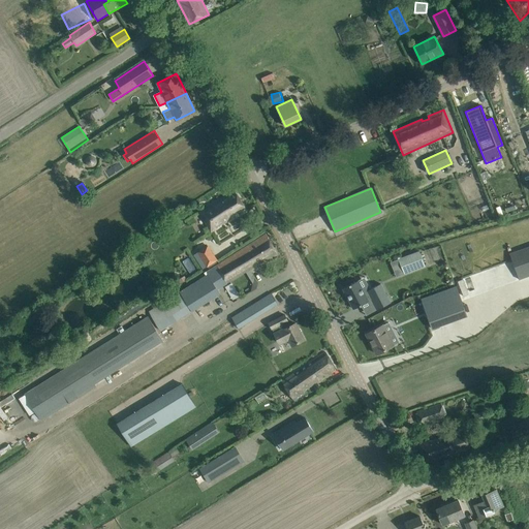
[(235,190),(225,195),(198,212),(211,231),(246,210),(235,190)]
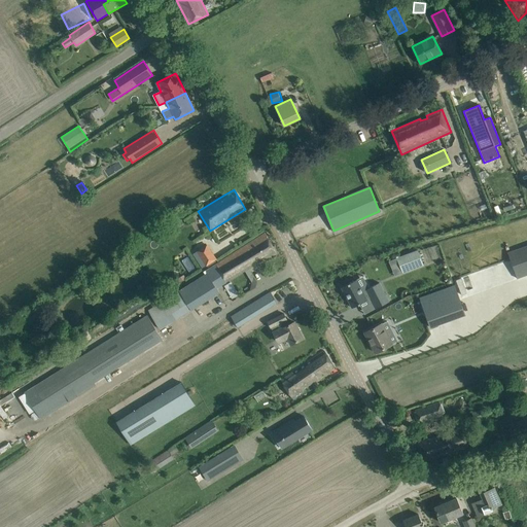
[(215,262),(225,282),(267,257),(276,252),(266,233),(256,238),(215,262)]
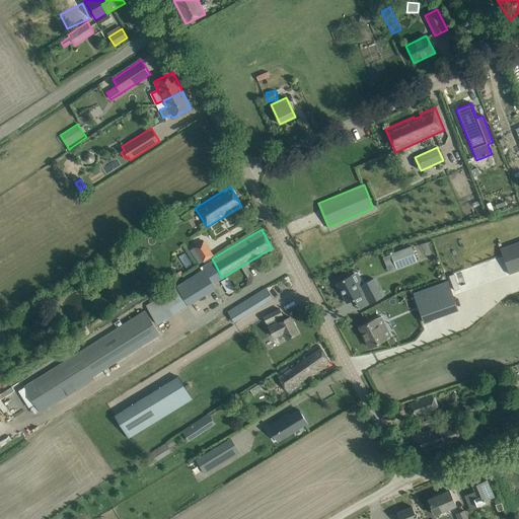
[(193,254),(199,265),(214,255),(204,240),(190,250),(193,254)]
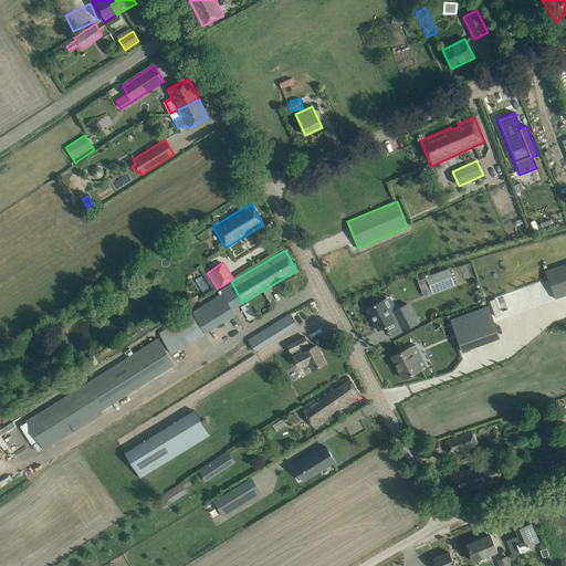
[(565,264),(547,271),(556,297),(565,293),(565,264)]
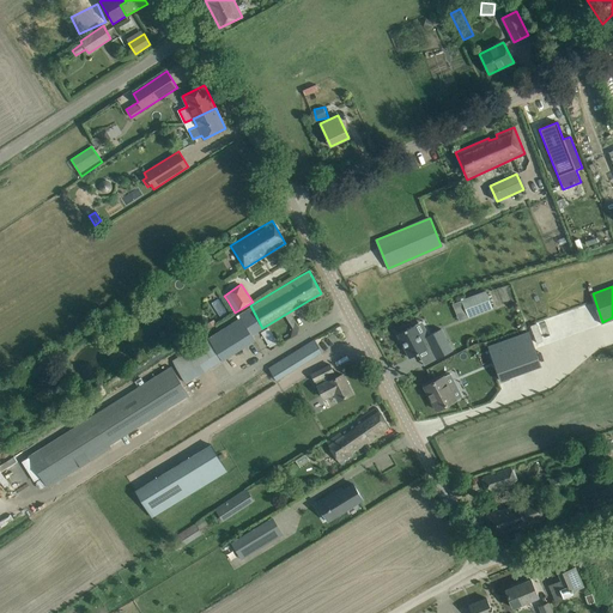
[(486,291),(466,298),(429,313),(435,331),(492,308),(486,291)]
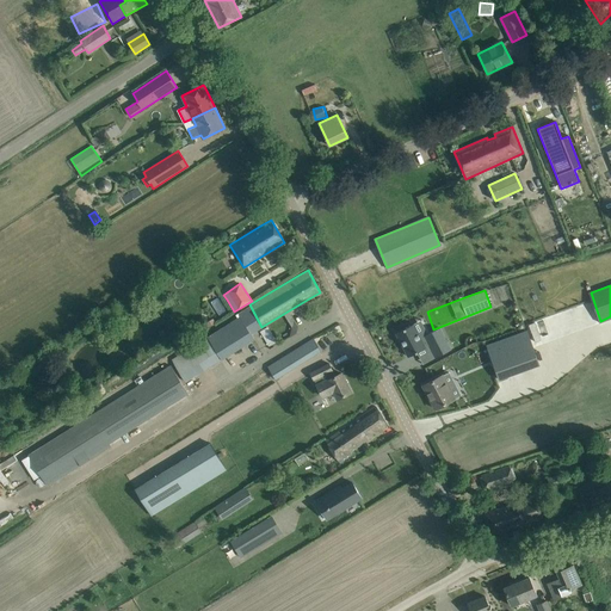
[(239,316),(207,338),(222,359),(254,340),(251,335),(239,316)]
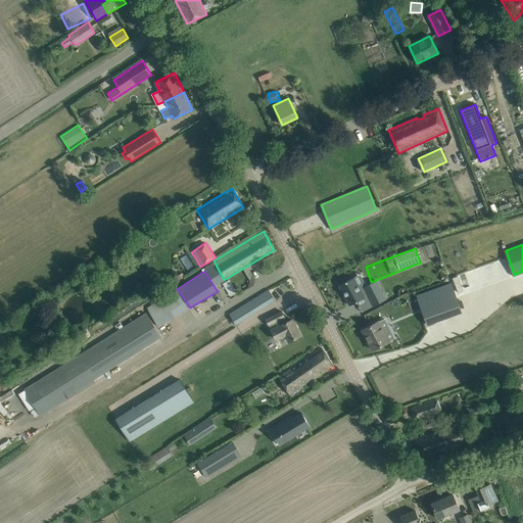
[(376,281),(360,289),(353,277),(339,285),(349,305),(368,296),(373,306),(386,299),(376,281)]
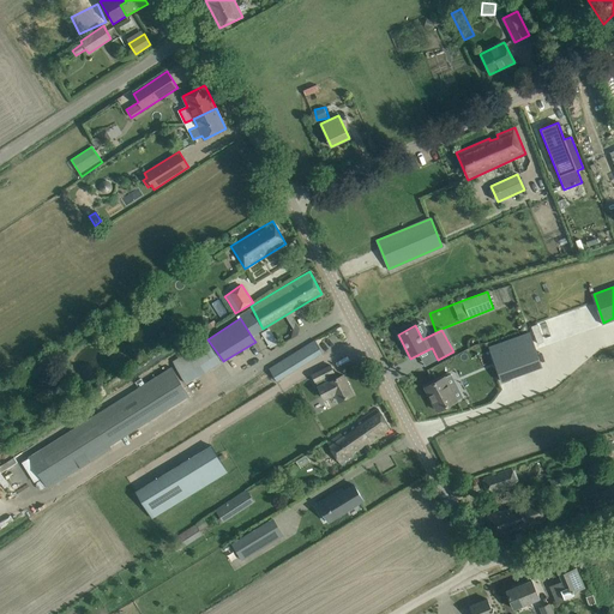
[(542,367),(530,332),(488,347),(500,381),(542,367)]
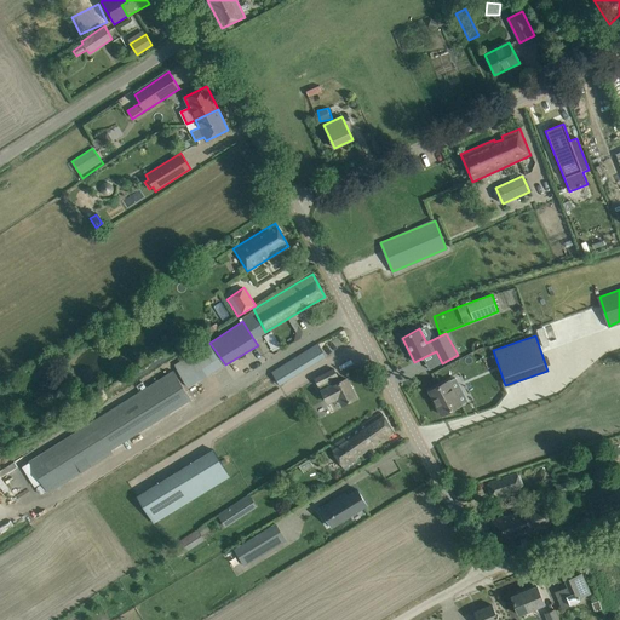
[(300,354),(271,372),(280,385),(309,367),(300,354)]
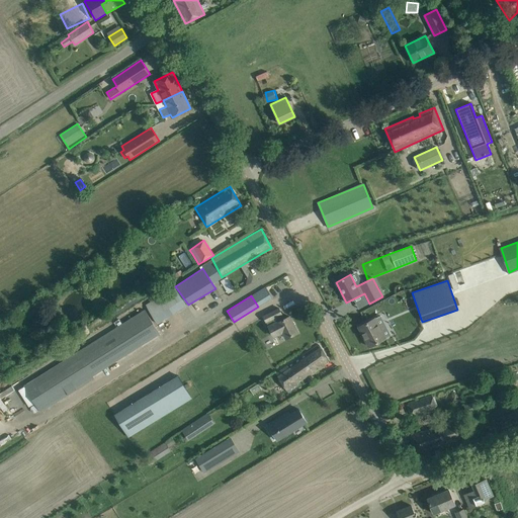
[(282,332),(285,339),(297,333),(289,317),(283,319),(281,315),(282,315),(278,308),(262,317),(272,337),(282,332)]
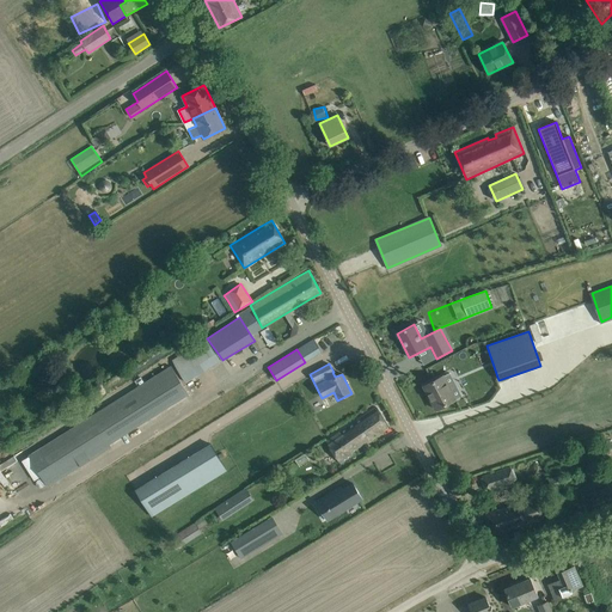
[(91,417),(29,457),(41,477),(48,487),(110,447),(111,447),(109,445),(189,395),(188,392),(172,367),(132,392),(91,417)]
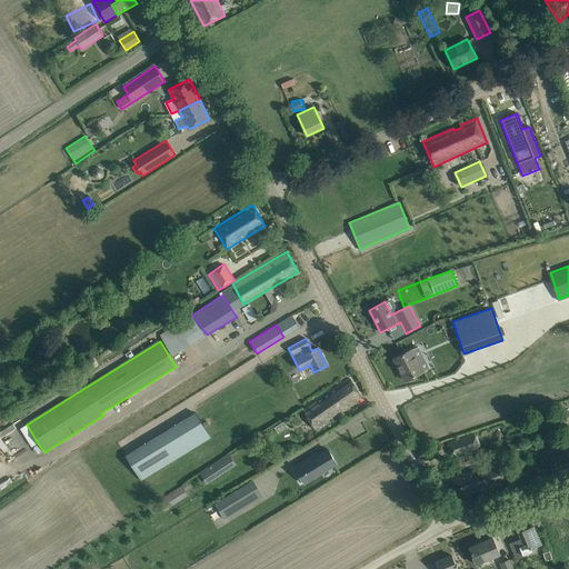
[(419,373),(423,371),(411,350),(395,359),(406,381),(419,373)]
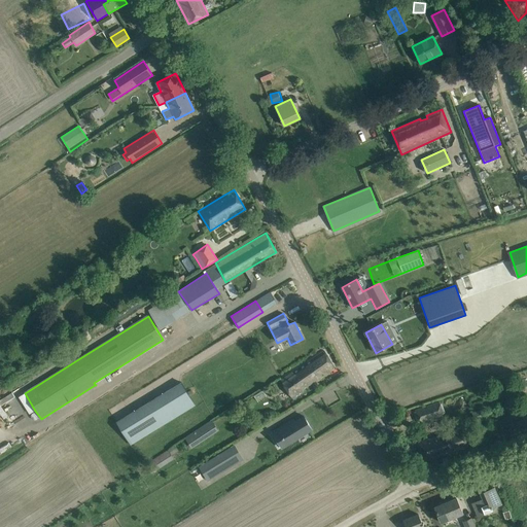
[(280,382),(287,391),(293,399),(304,392),(303,390),(322,376),(321,374),(325,371),(327,373),(334,367),(323,351),(292,374),(291,374),(280,382)]
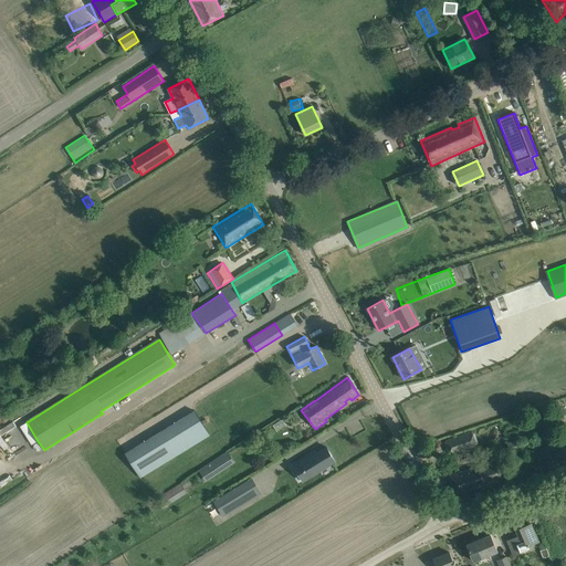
[(157,435),(125,453),(139,478),(186,450),(210,435),(195,411),(157,435)]
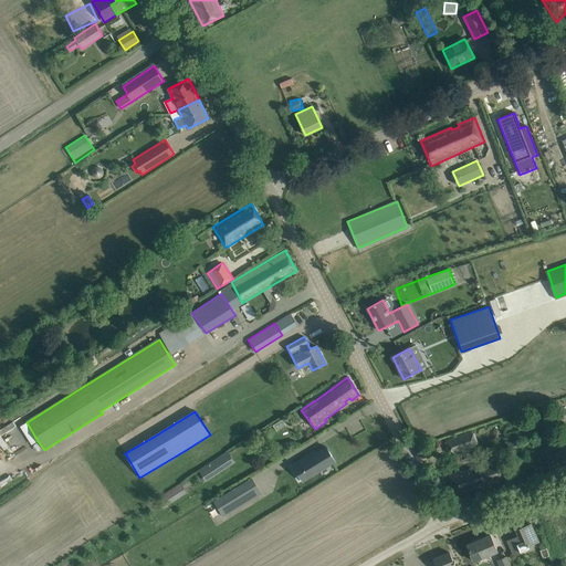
[(446,440),(451,454),(477,447),(472,431),(446,440)]
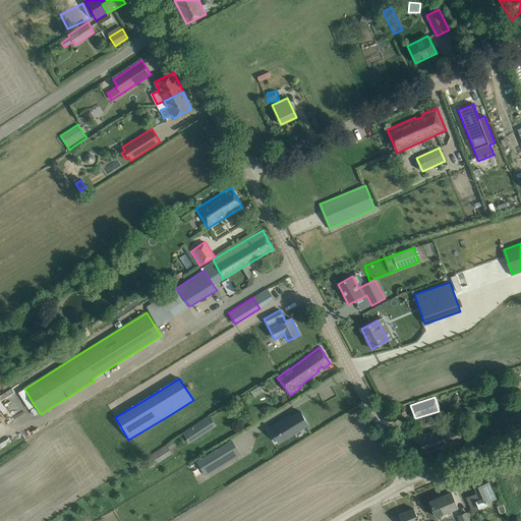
[(478,412),(476,404),(467,407),(469,415),(478,412)]
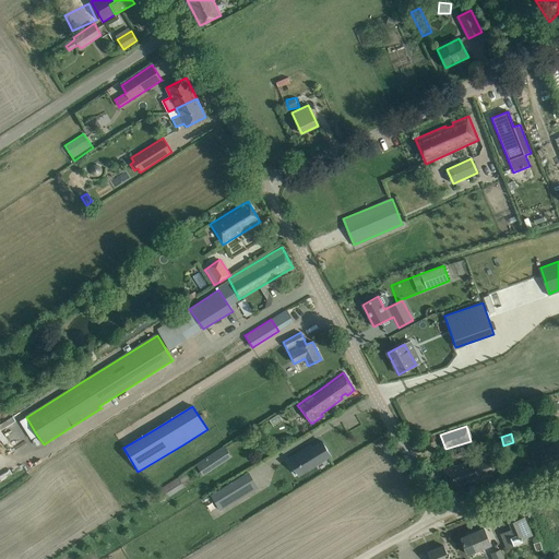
[(311,444),(295,455),(299,463),(298,464),(299,466),(300,465),(305,472),(331,455),(322,441),(312,447),(311,444)]
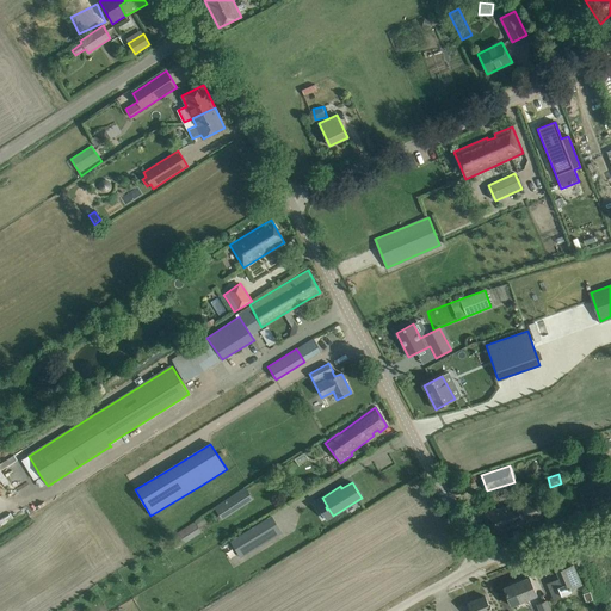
[(236,494),(214,508),(220,519),(242,505),(236,494)]
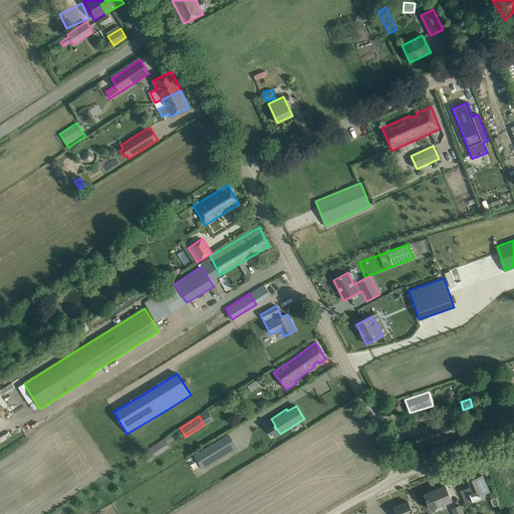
[(164,439),(159,443),(165,451),(170,448),(164,439)]
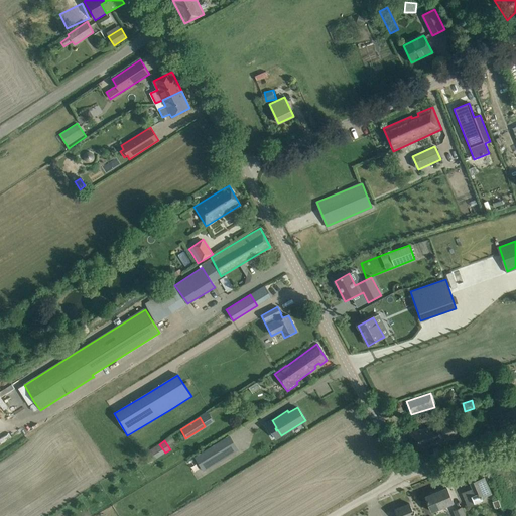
[(221,440),(195,458),(202,470),(229,453),(221,440)]
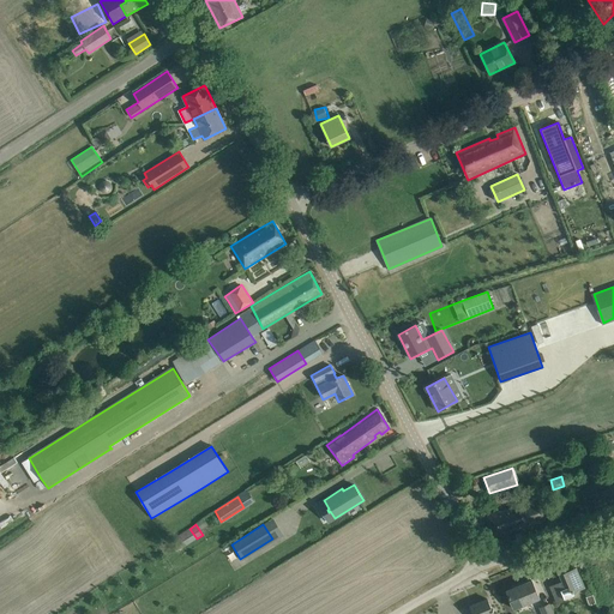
[(572,591),(584,587),(576,569),(566,572),(565,567),(558,570),(563,582),(549,587),(557,602),(573,595),(572,591)]
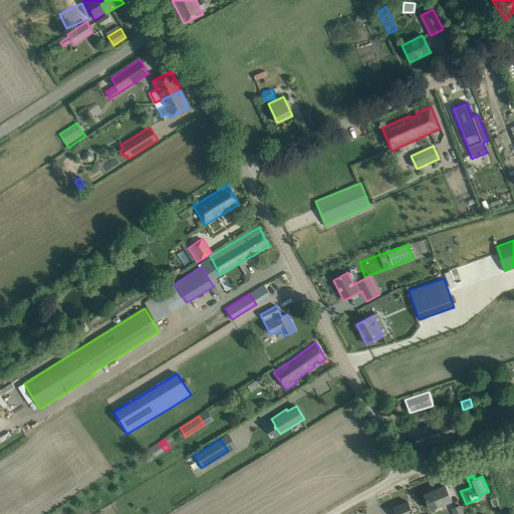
[(424,495),(428,504),(431,510),(451,501),(445,486),(436,490),(437,491),(434,492),(434,491),(424,495)]
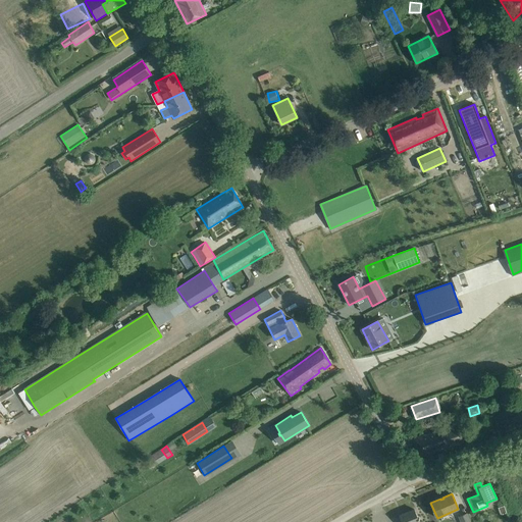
[(419,521),(414,509),(400,515),(402,521),(419,521)]
